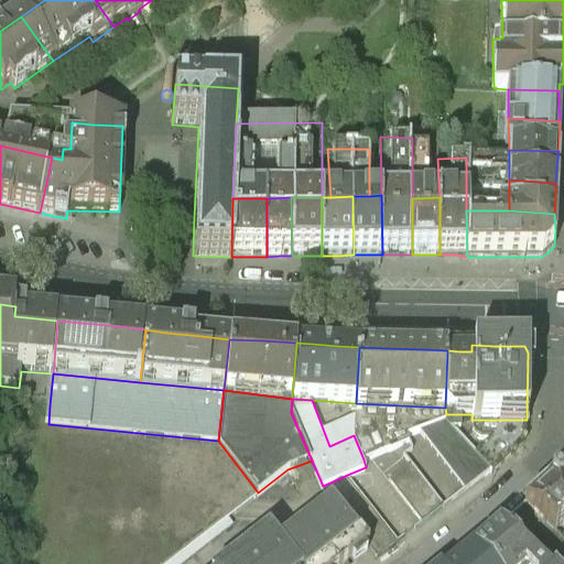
[(218,441),(49,424),(50,405),(32,402),(7,563),(165,563),(243,503),(258,492),(218,441)]
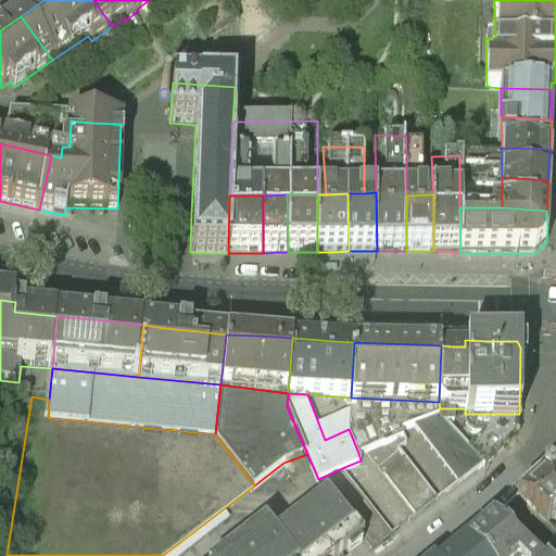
[(439,402),(351,397),(349,429),(358,453),(404,433),(403,427),(415,422),(440,413),(440,408),(439,402)]
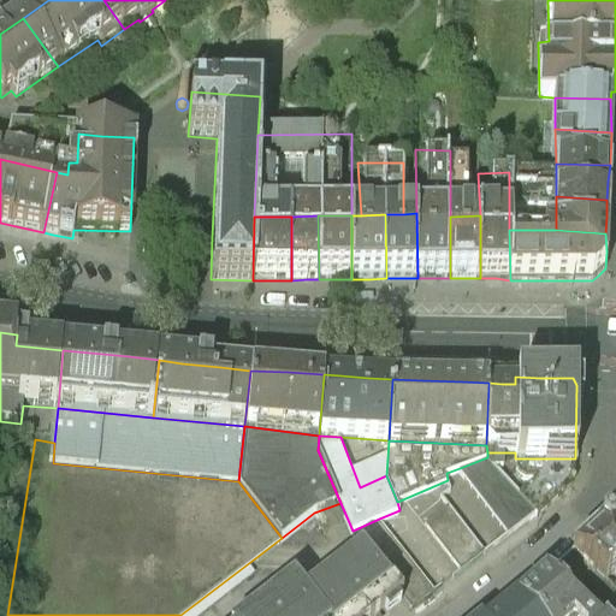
[(460,468),(508,532),(535,511),(487,457),(460,468)]
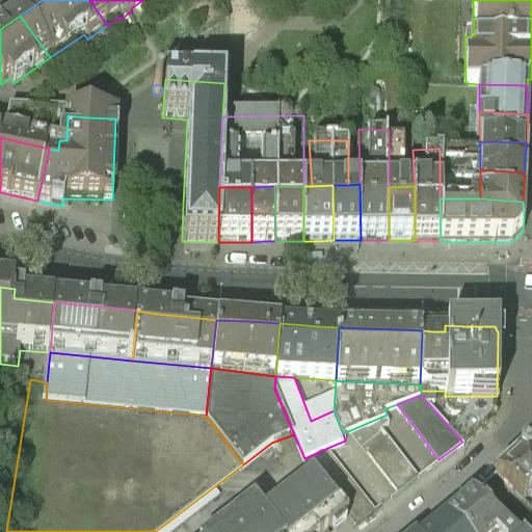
[(419,475),(389,435),(369,451),(399,490),(419,475)]
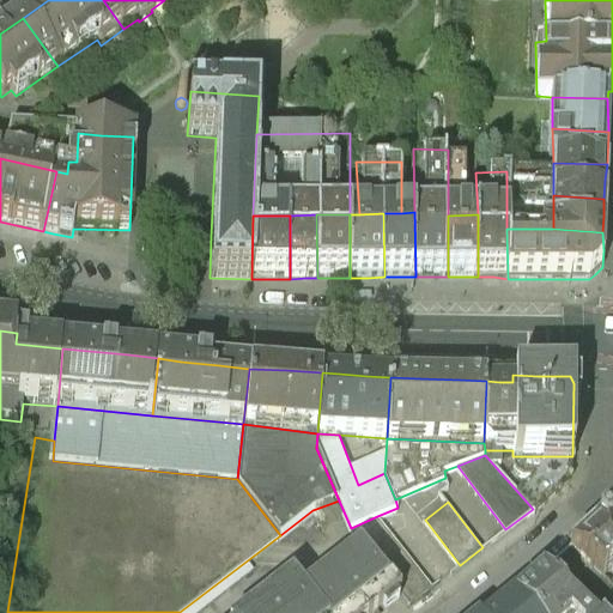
[(363,544),(400,592),(411,602),(431,584),(377,516),(351,528),(363,544)]
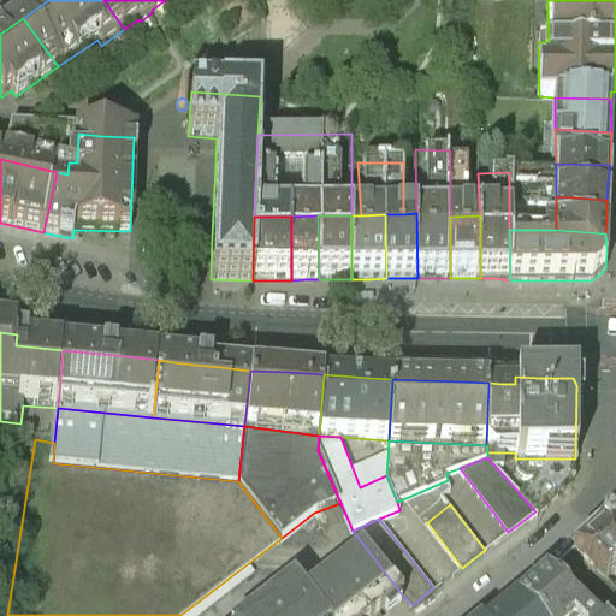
[(615,535),(609,527),(573,555),(615,604),(615,535)]
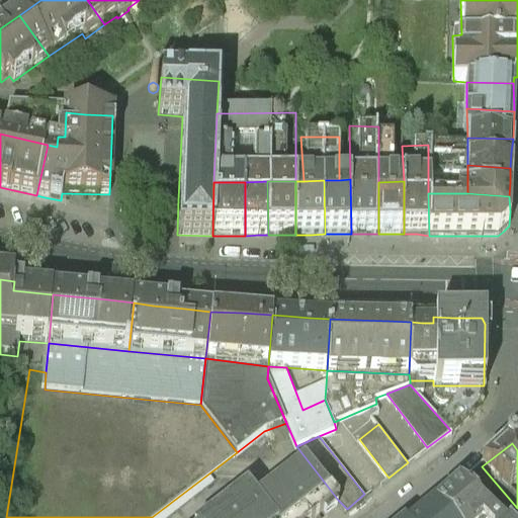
[(257,498),(272,517),(314,517),(330,506),(338,500),(307,459),(296,467),(257,498)]
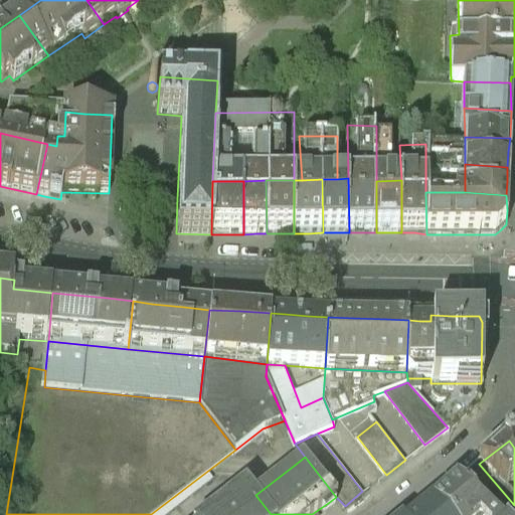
[(514,514),(514,505),(479,464),(456,484),(485,514),(514,514)]
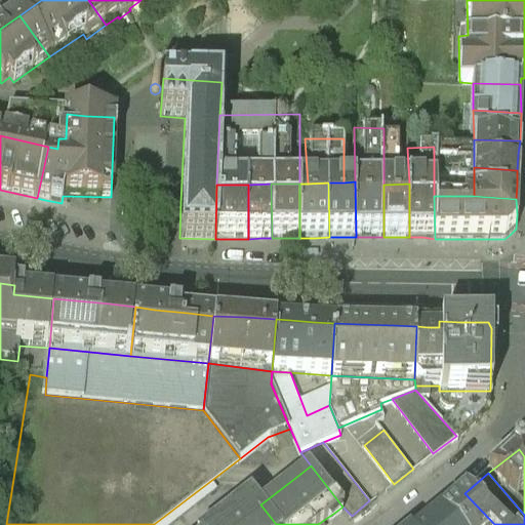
[(276,524),(260,505),(249,490),(203,524),(276,524)]
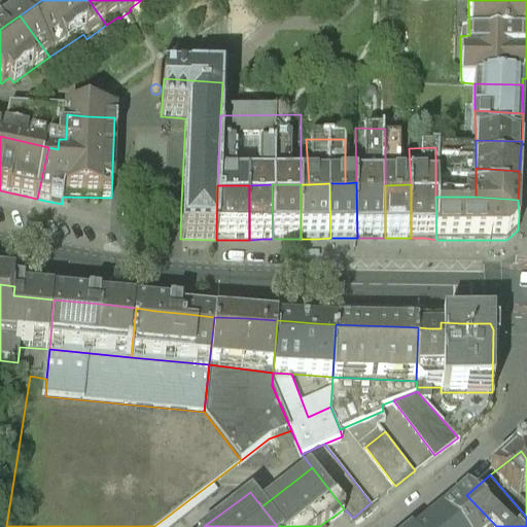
[(496,526),(466,495),(442,516),(451,526),(496,526)]
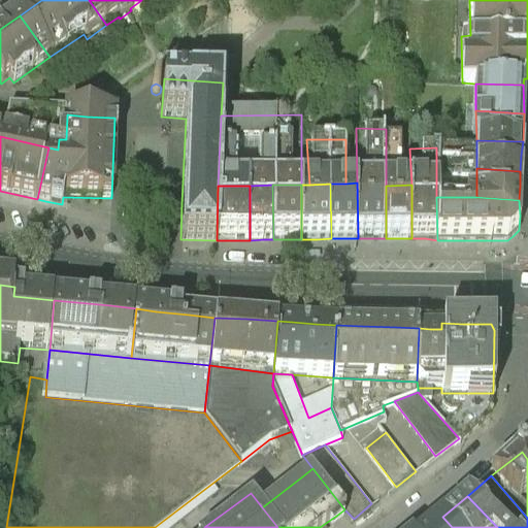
[(452,527),(442,517),(427,527),(452,527)]
